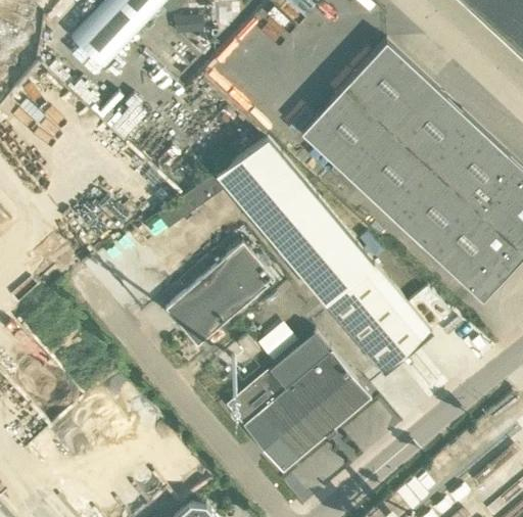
[(169,0),(107,0),(72,39),(104,69),(169,0)]
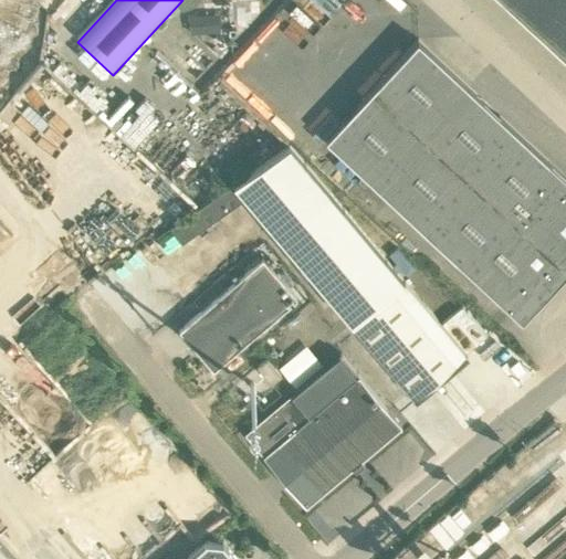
[(565,0),(495,0),(565,65),(565,0)]
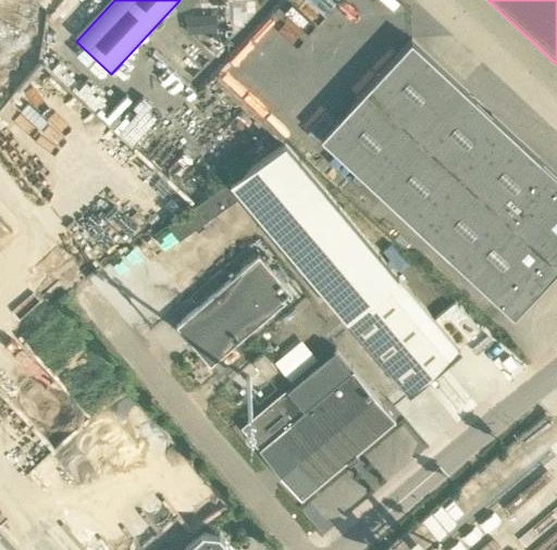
[(186,21),(187,39),(217,38),(217,20),(186,21)]
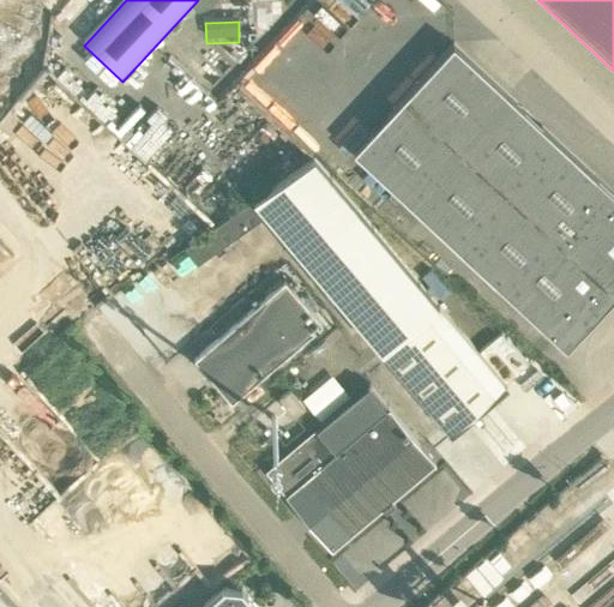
[(613,199),(507,101),(453,50),(404,104),(613,299),(613,199)]
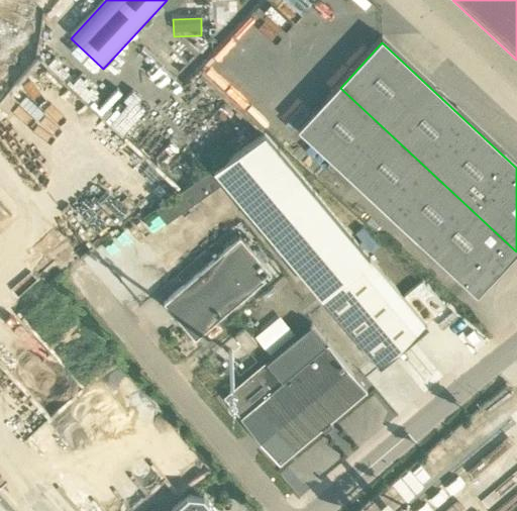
[(299,133),(478,299),(516,256),(516,251),(340,88),(299,133)]
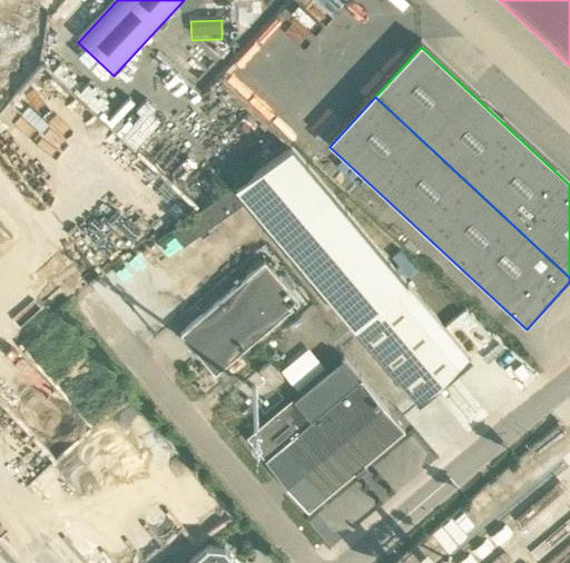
[(292,150),(173,235),(184,252),(249,206),(354,332),(420,408),(471,365),(406,288),(292,150)]
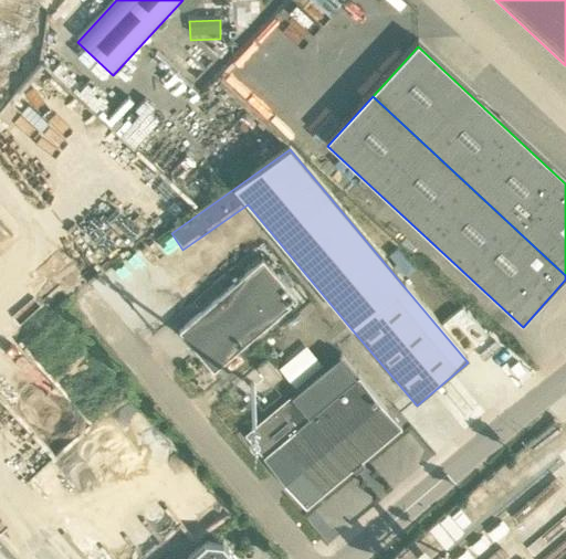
[(262,265),(179,337),(198,359),(212,378),(296,304),(262,265)]
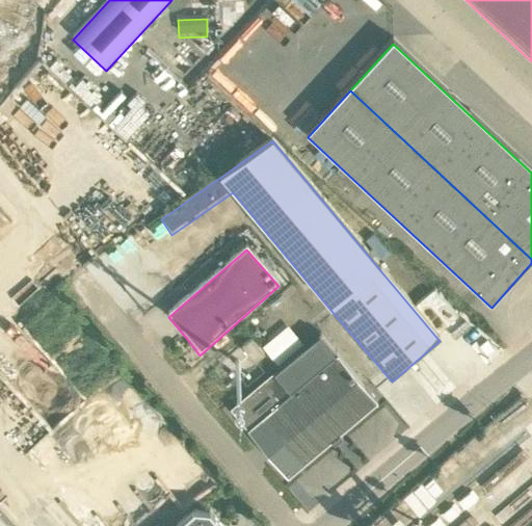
[(443,332),(459,320),(440,290),(422,303),(443,332)]
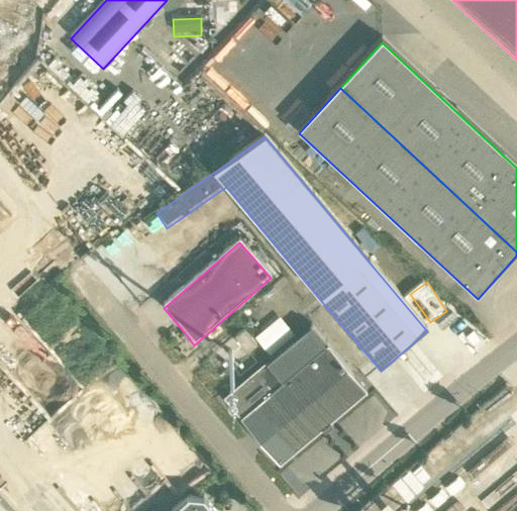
[(293,457),(368,395),(311,328),(223,402),(254,437),(267,427),(293,457)]
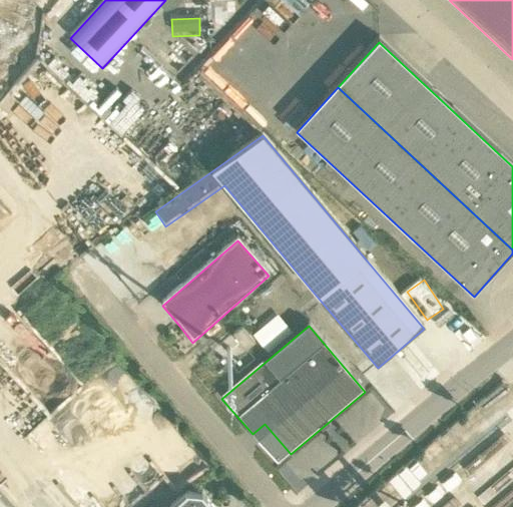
[(242,330),(233,338),(246,354),(255,347),(242,330)]
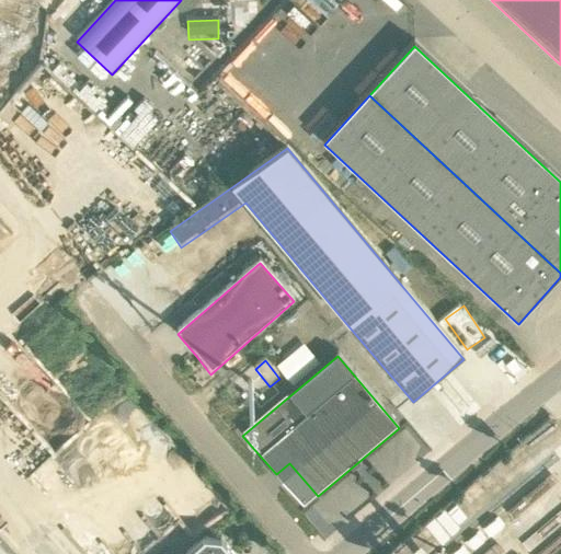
[(10,553),(0,542),(0,553),(10,553)]
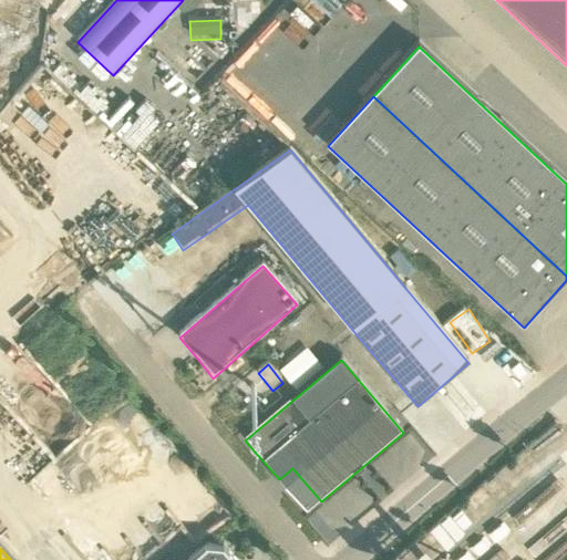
[(233,559),(224,549),(207,548),(193,559),(233,559)]
